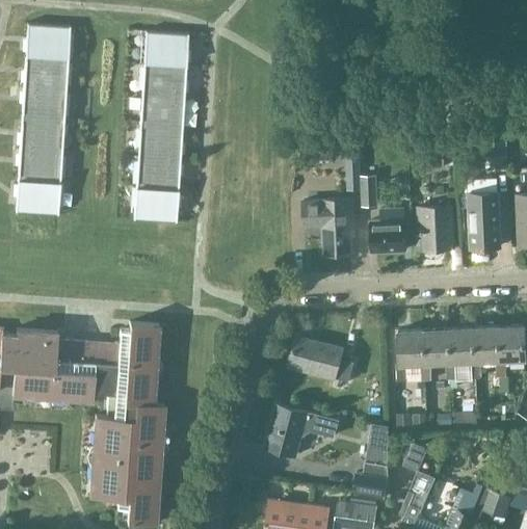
[(72,27),(29,24),(27,56),(70,58),(72,27)]
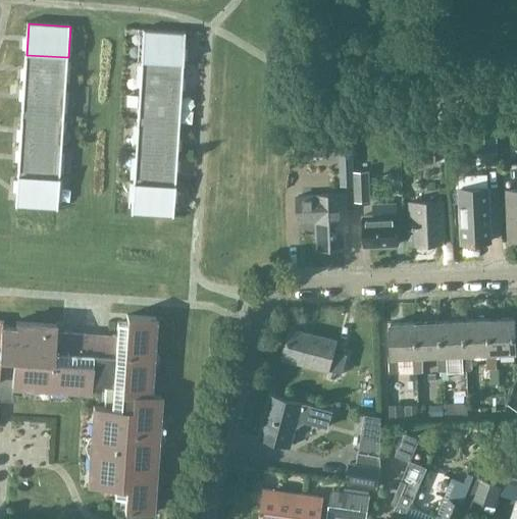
[(144,32),(142,62),(185,64),(187,34),(144,32)]
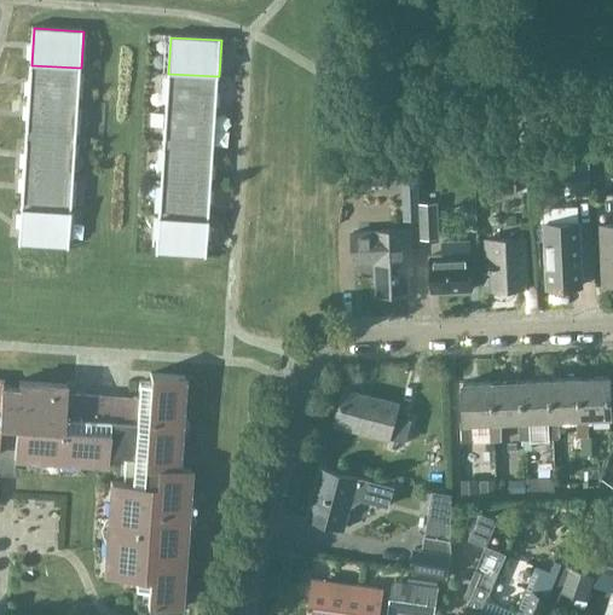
[(81,68),(32,65),(29,102),(79,105),(81,68)]
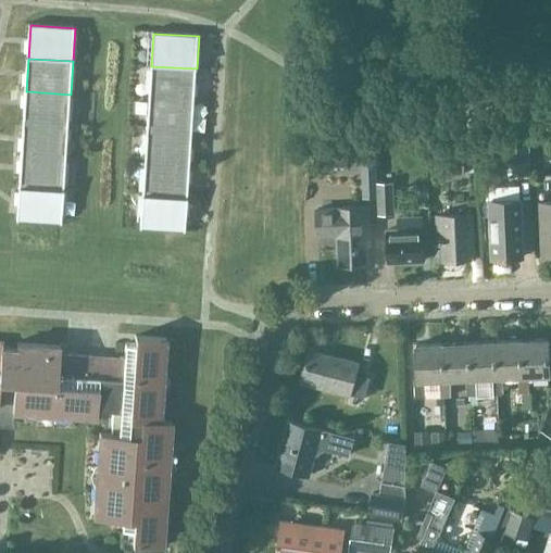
[(195,102),(197,68),(151,66),(149,99),(195,102)]
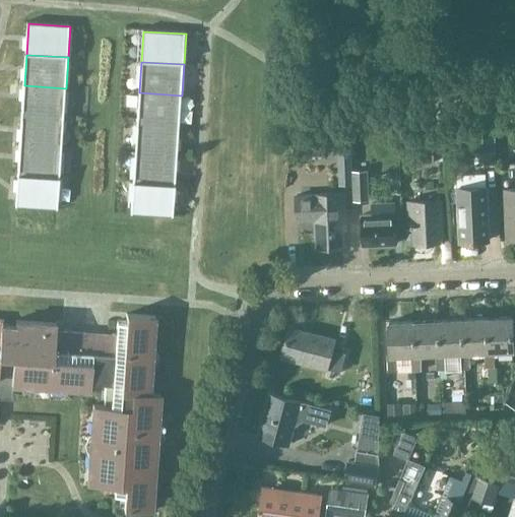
[(24,85),(22,116),(64,119),(66,88),(24,85)]
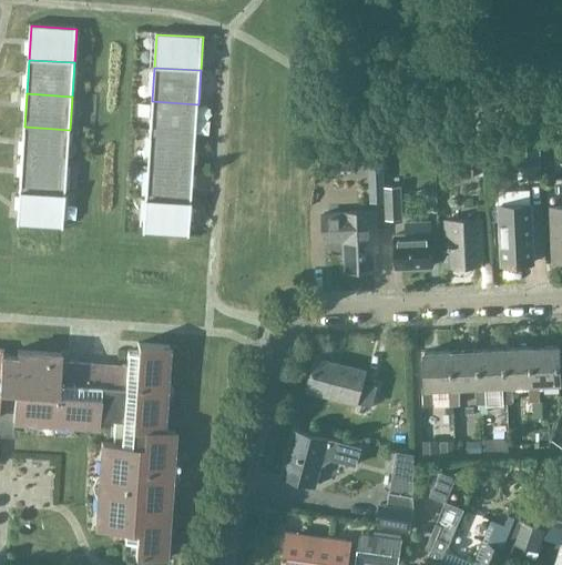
[(152,101),(150,134),(196,138),(198,104),(152,101)]
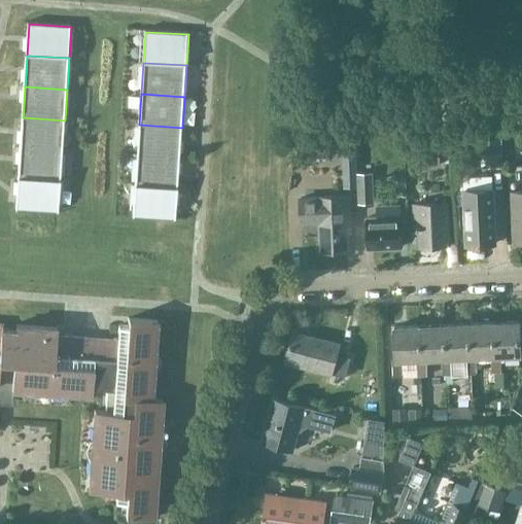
[(23,117),(21,149),(64,151),(65,120),(23,117)]
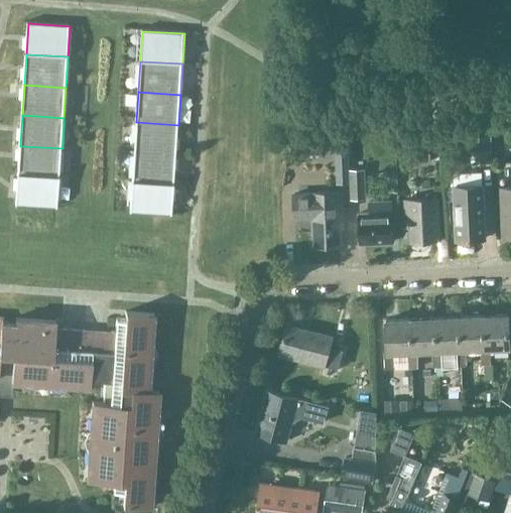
[(176,155),(178,125),(136,122),(134,153),(176,155)]
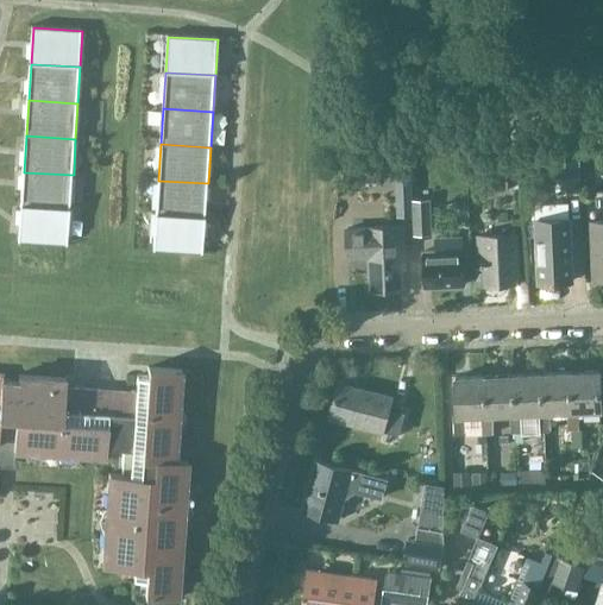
[(478,155),(478,163),(495,164),(495,155),(478,155)]
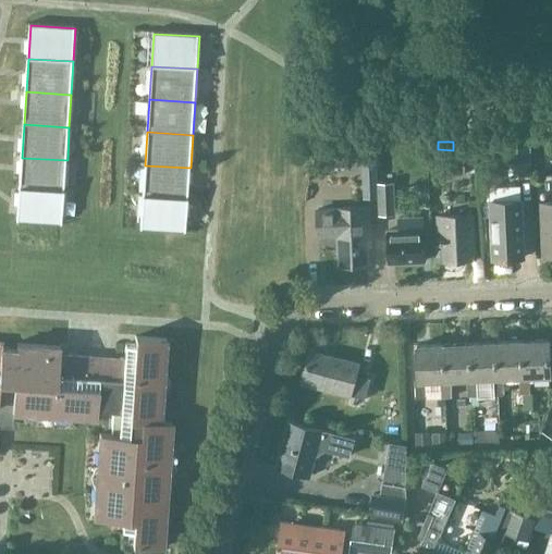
[(535,145),(523,145),(523,157),(535,157),(535,145)]
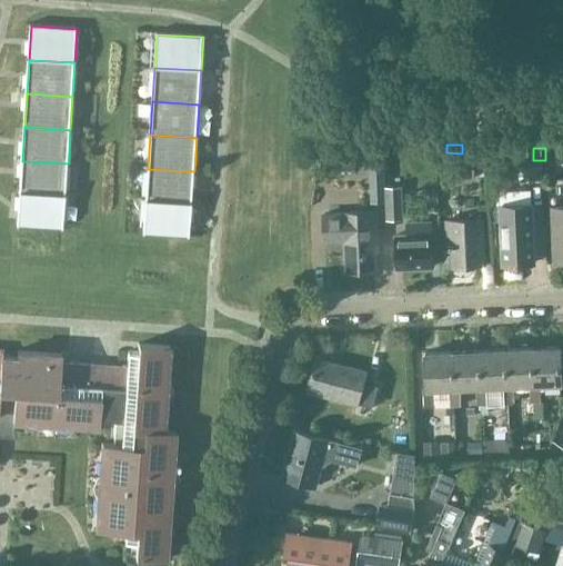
[(328,161),(329,172),(357,171),(355,160),(328,161)]
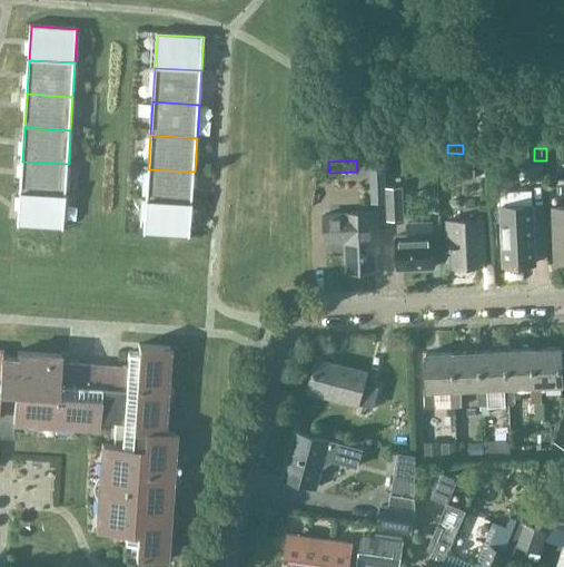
[(69,164),(22,162),(20,195),(67,197),(69,164)]
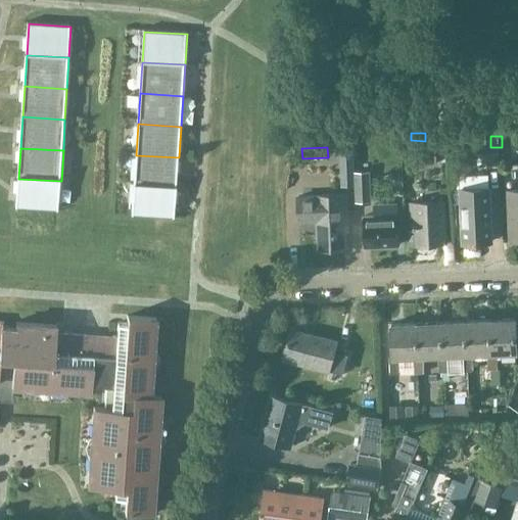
[(136,155),(134,186),(177,189),(179,157),(136,155)]
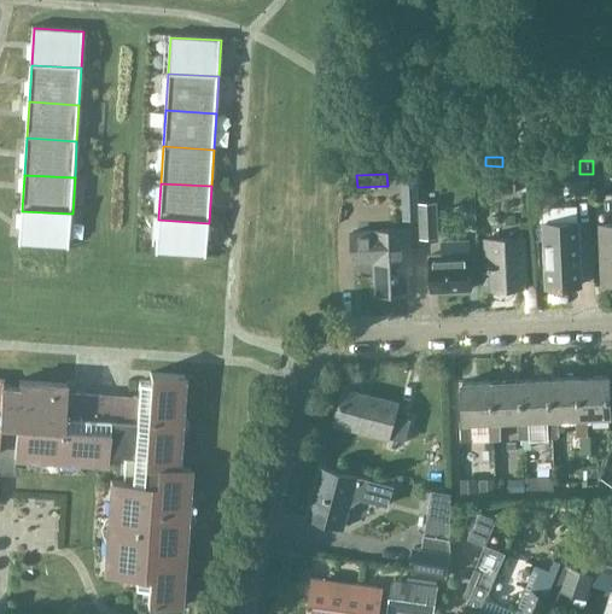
[(408,224),(424,223),(423,206),(424,206),(423,186),(407,186),(408,224)]
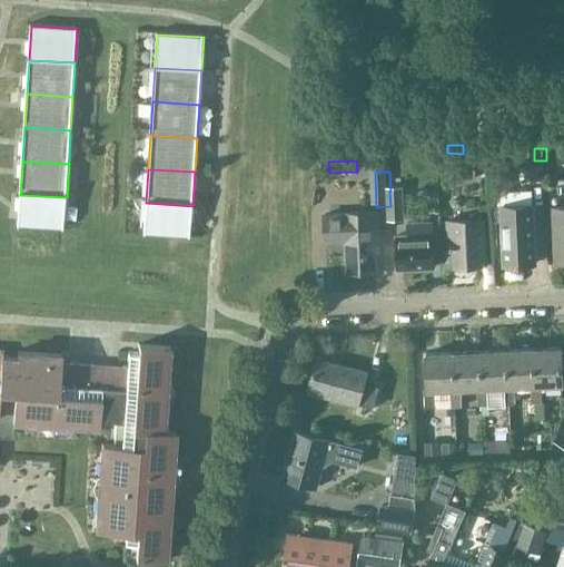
[(408,189),(391,191),(389,191),(391,206),(392,224),(408,223),(408,189)]
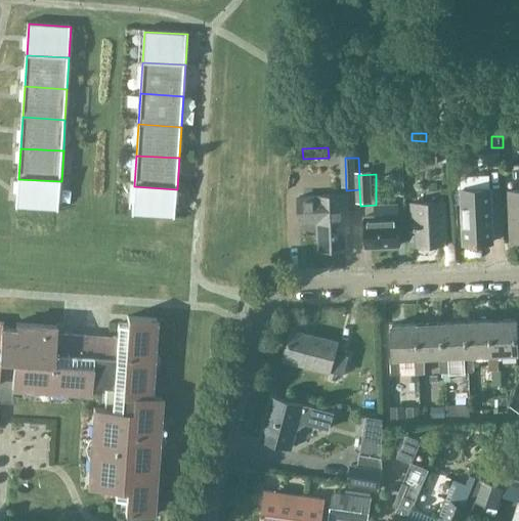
[(61,181),(18,179),(16,210),(59,213),(61,181)]
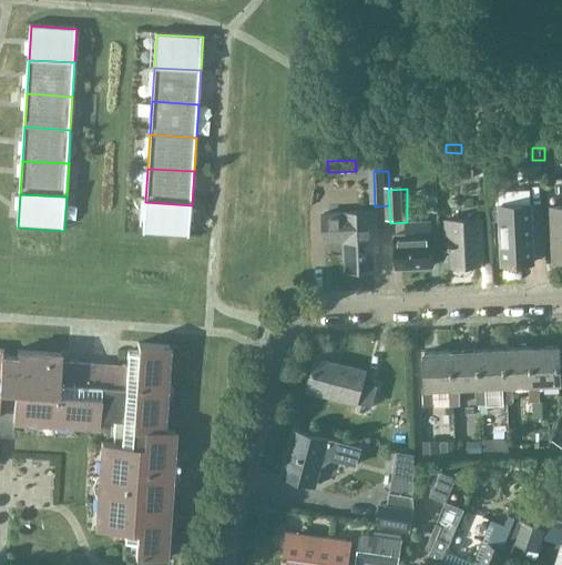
[(190,239),(192,205),(145,202),(144,235),(190,239)]
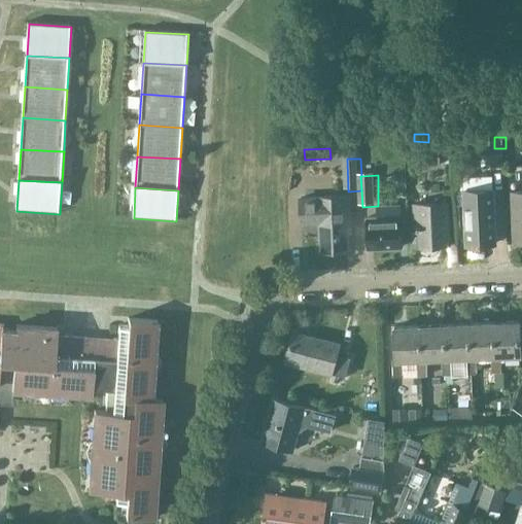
[(468,245),(498,245),(497,188),(467,189),(468,245)]
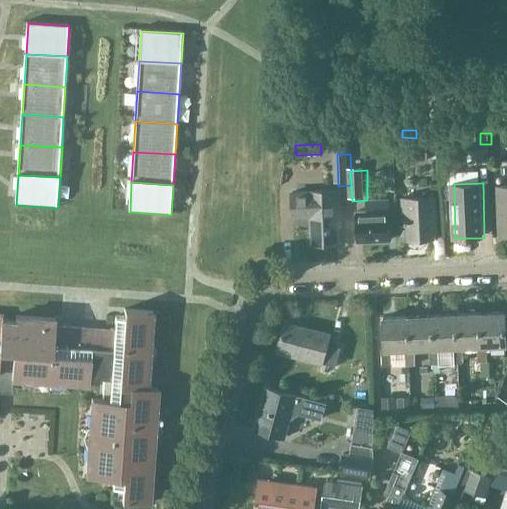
[(313,192),(313,194),(295,195),(295,221),(314,220),(315,245),(340,244),(339,223),(343,223),(342,191),(313,192)]
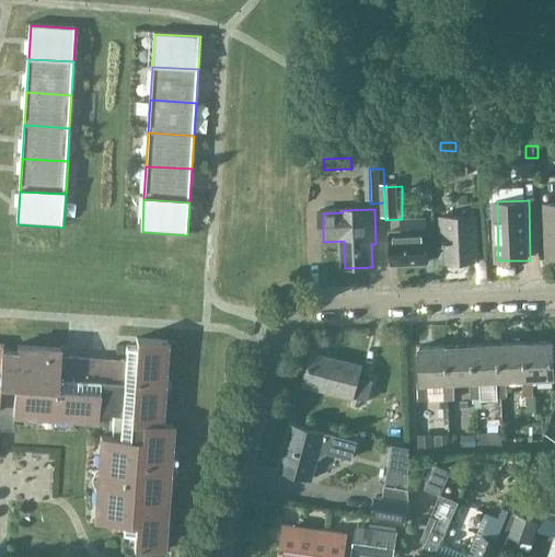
[(482,236),(481,216),(446,218),(446,233),(448,233),(448,241),(441,241),(442,260),(449,260),(449,263),(480,262),(478,236),(482,236)]
